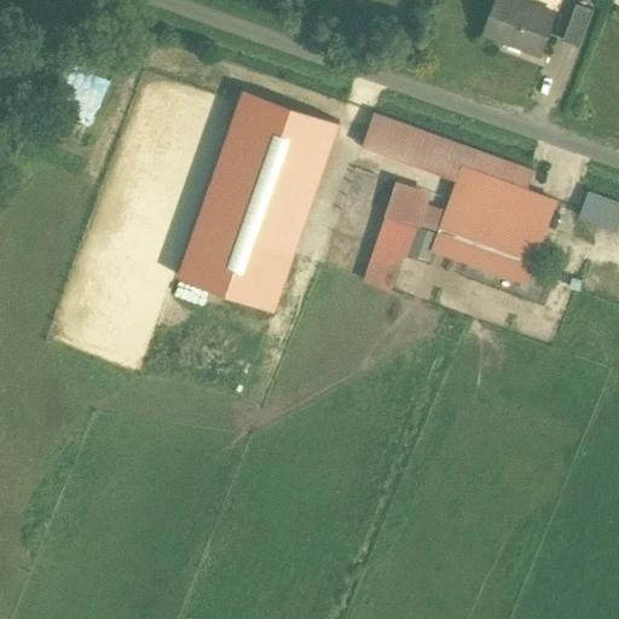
[(551,9),(528,0),(489,0),(476,34),(533,56),(551,9)]
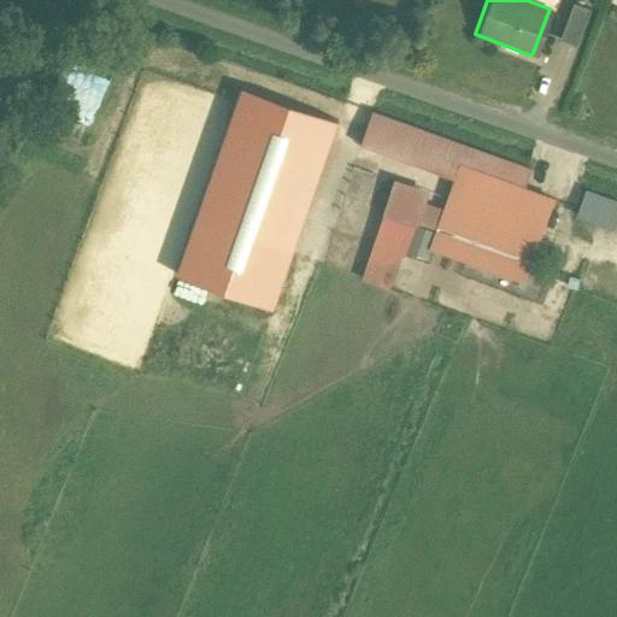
[(586,10),(571,5),(556,43),(571,50),(586,10)]
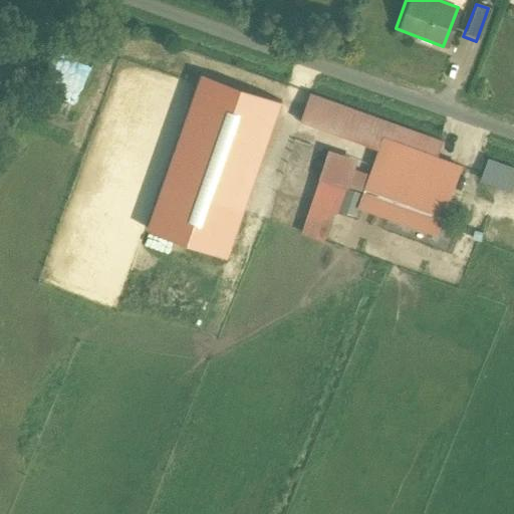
[(198,84),(164,184),(243,212),(282,101),(202,73),(198,84)]
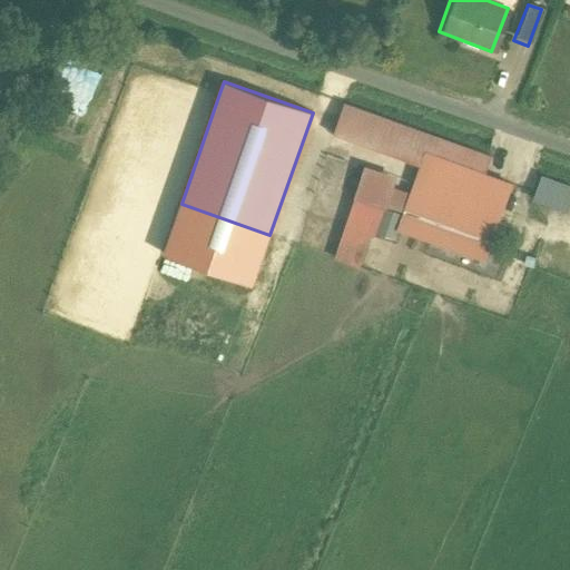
[(492,157),(344,104),(333,135),(421,167),(426,154),(485,175),(492,157)]
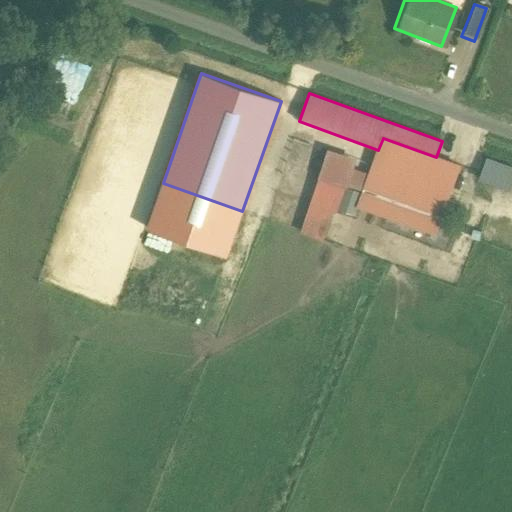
[(436,157),(383,138),(378,150),(378,153),(370,174),(370,175),(443,201),(444,202),(458,165),(436,157)]
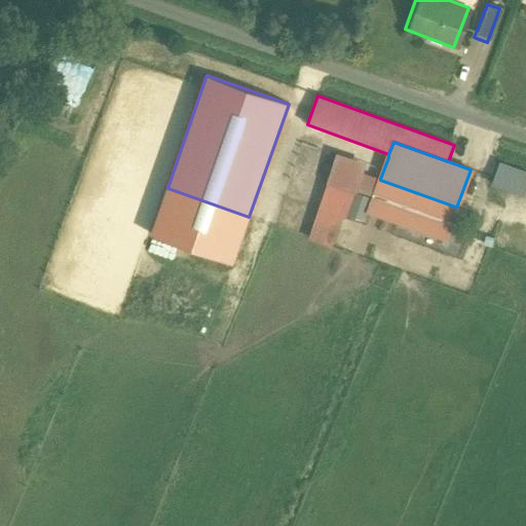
[(327,182),(357,191),(363,173),(366,162),(336,153),(327,182)]
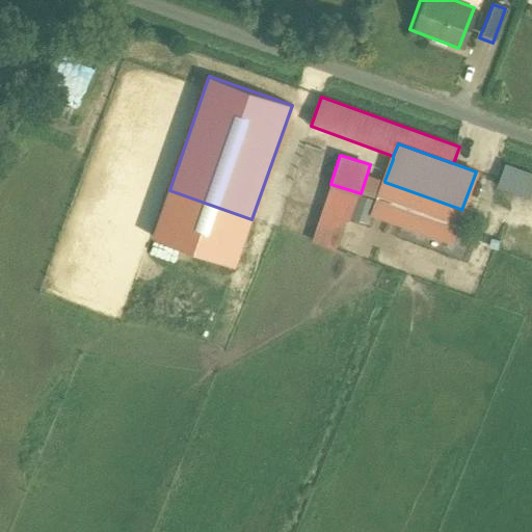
[(496,189),(531,195),(531,193),(531,169),(500,164),(496,189)]
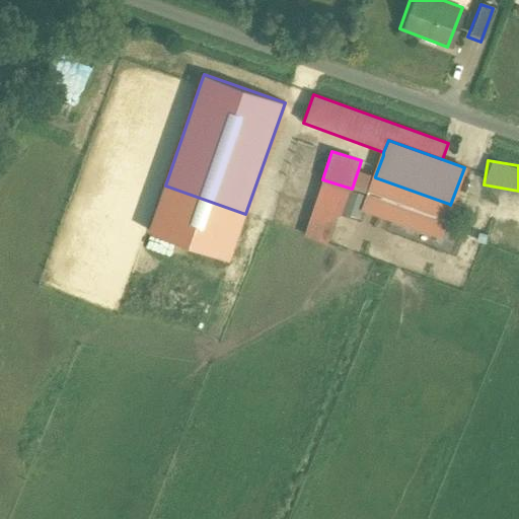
[(375,177),(375,176),(358,170),(352,189),(369,195),(369,193),(375,177)]
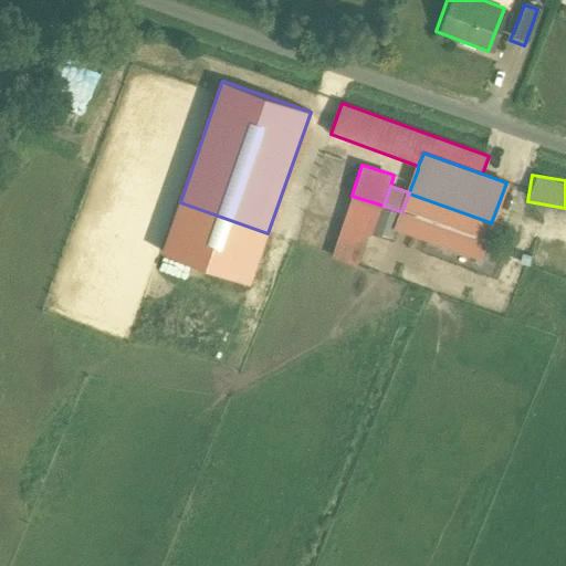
[(490,222),(409,194),(402,210),(433,221),(484,240),(490,222)]
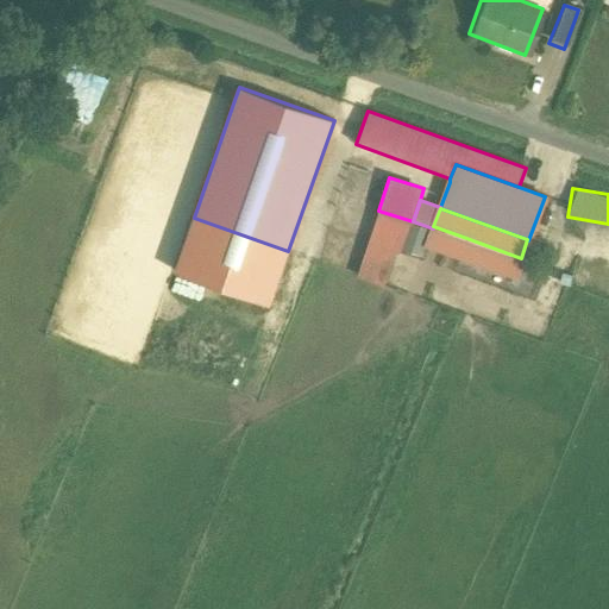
[(413,221),(378,211),(369,243),(402,253),(402,250),(406,242),(412,224),(413,221)]
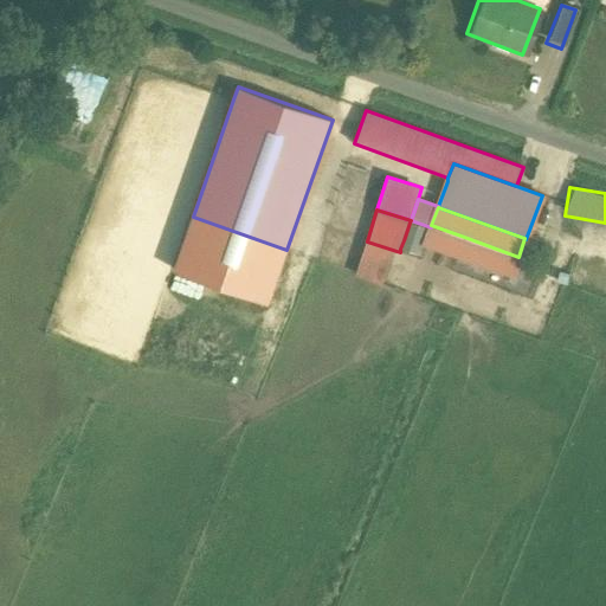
[(410,223),(404,240),(421,247),(427,229),(410,223)]
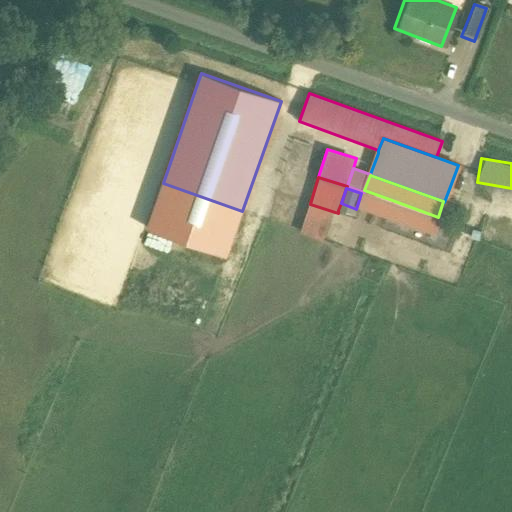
[(392,200),(364,190),(364,192),(359,206),(386,216),(392,200)]
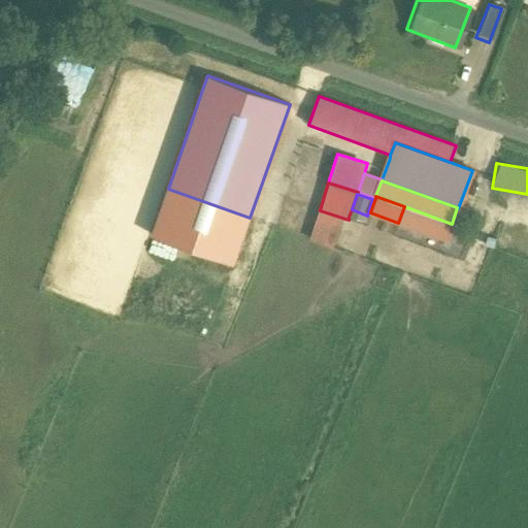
[(452,224),(404,206),(398,223),(446,239),(452,224)]
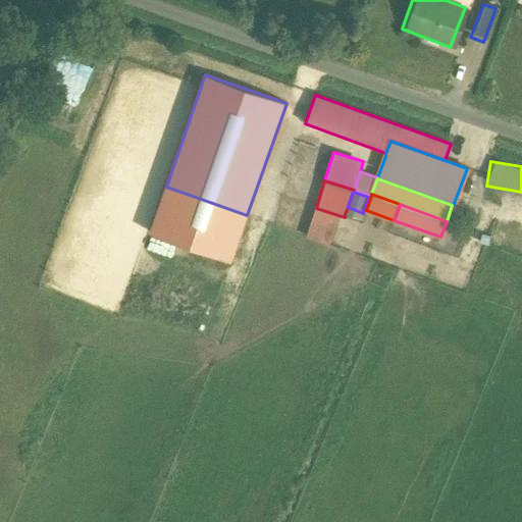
[(363,213),(348,207),(345,214),(361,219),(363,213)]
